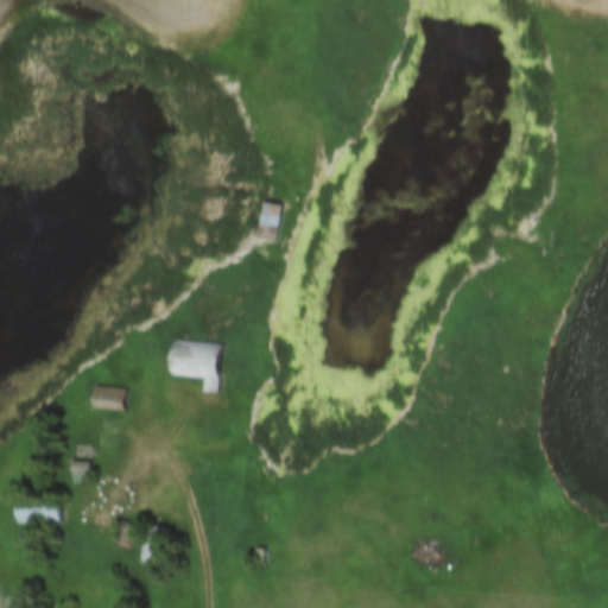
[(283,204),(263,202),(259,240),(279,242),(283,204)]
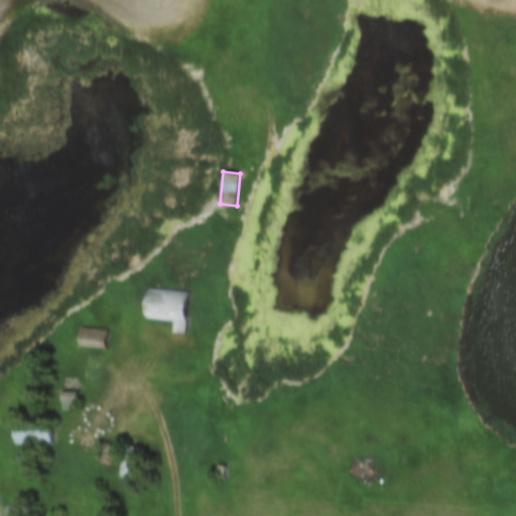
[(186,334),(188,292),(146,289),(144,319),(174,321),(173,333),(186,334)]
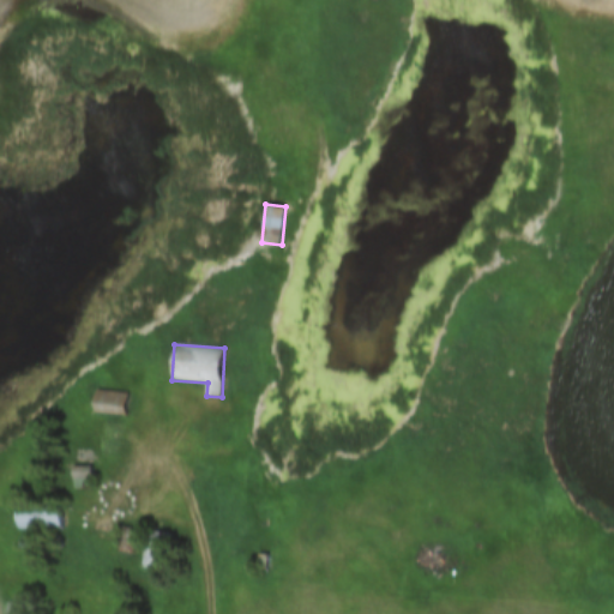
[(126,416),(128,393),(95,390),(92,413),(126,416)]
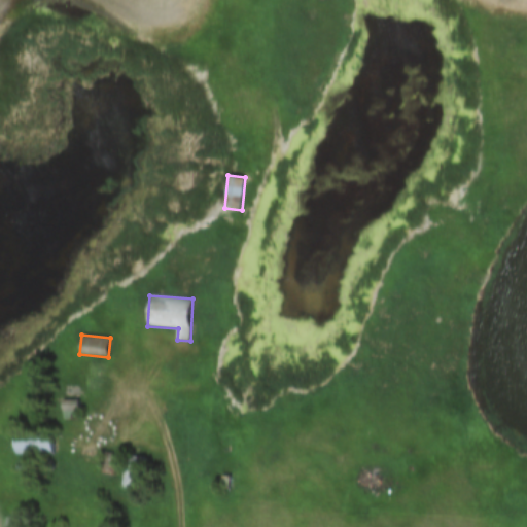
[(79,420),(79,396),(62,396),(62,420),(79,420)]
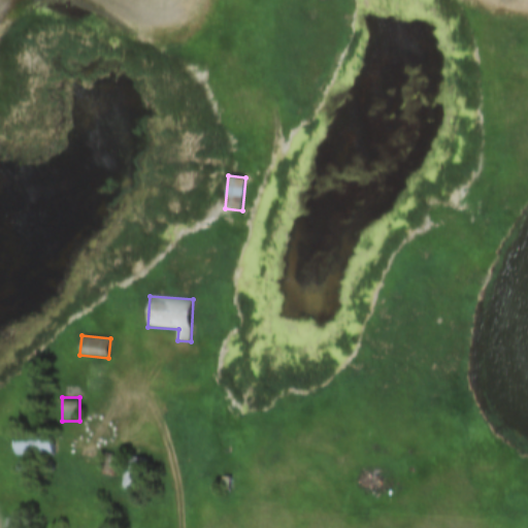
[(13,455),(55,455),(55,436),(13,436),(13,455)]
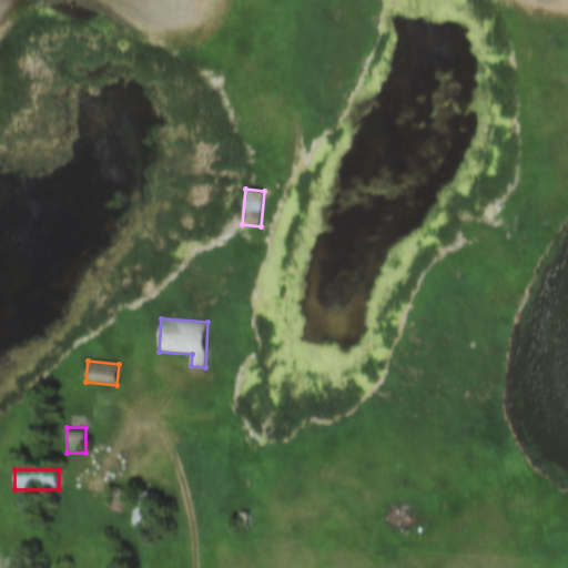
[(111,513),(124,513),(125,489),(112,488),(111,513)]
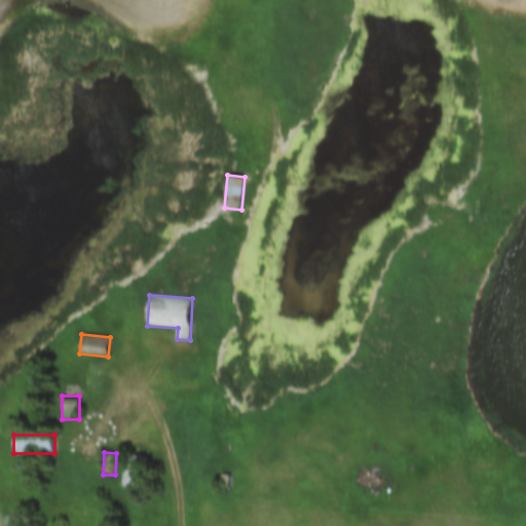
[(145,456),(123,455),(123,488),(144,489),(145,456)]
